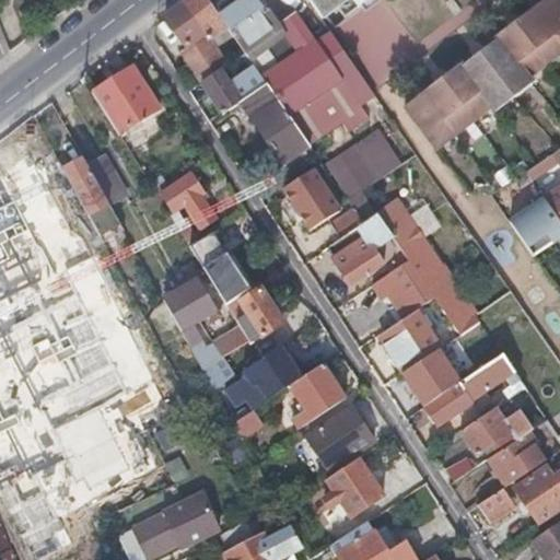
[(207,0),(184,0),(164,15),(185,46),(181,49),(201,82),(220,70),(226,66),(207,37),(220,30),(240,57),(245,54),(214,10),(207,0)]
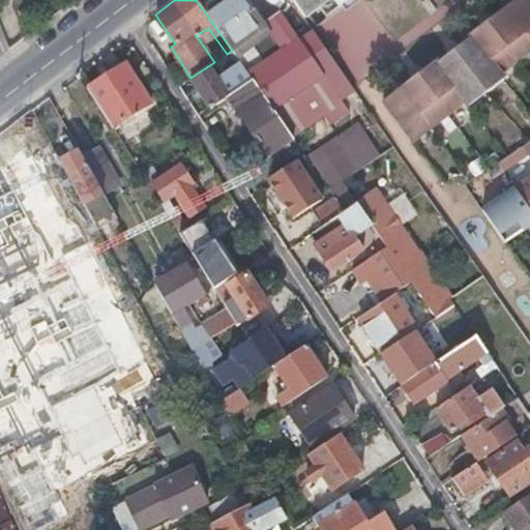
[(322,115),(328,125),(348,112),(296,36),(277,49),(259,22),(243,0),(215,0),(203,9),(232,51),(246,71),(253,81),(270,106),(292,137),(322,115)]
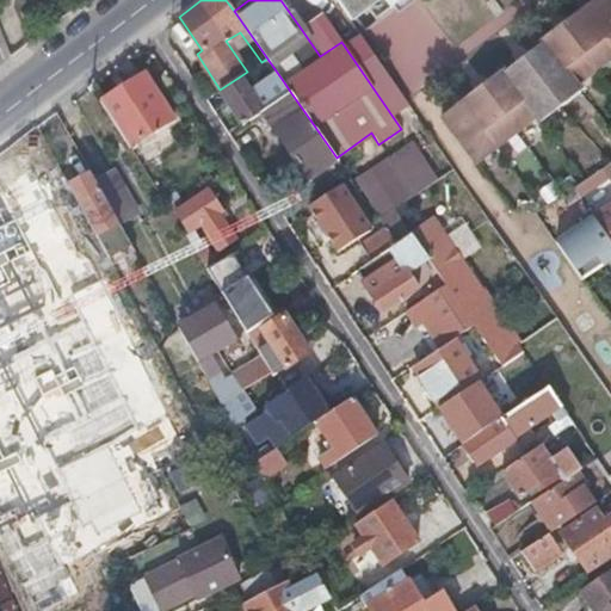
[(335,0),(357,30),(375,16),(384,29),(401,16),(407,24),(437,1),(436,0),(335,0)]
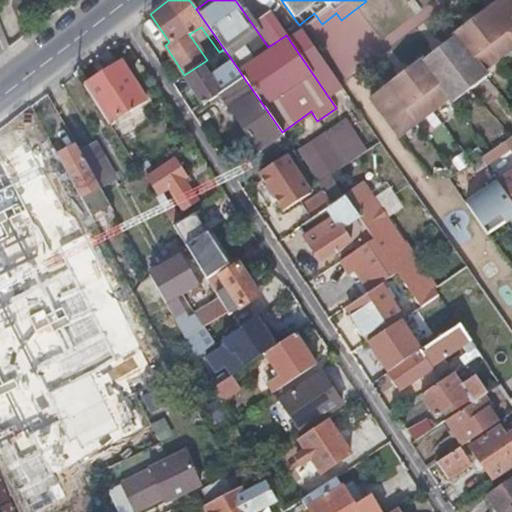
[(484,75),(511,55),(511,4),(509,0),(505,0),(456,35),(457,37),(423,60),(422,59),(368,96),(396,137),(449,100),(452,105),(487,81),(484,75)]
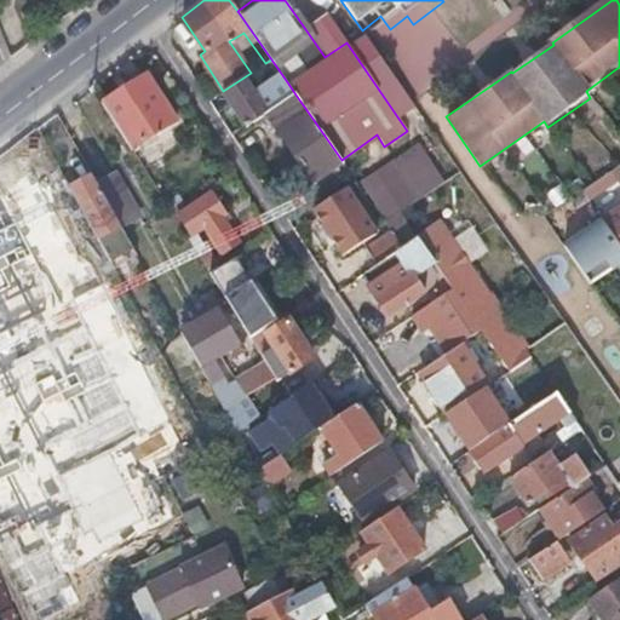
[(325,11),(303,26),(325,57),(346,42),(325,11)]
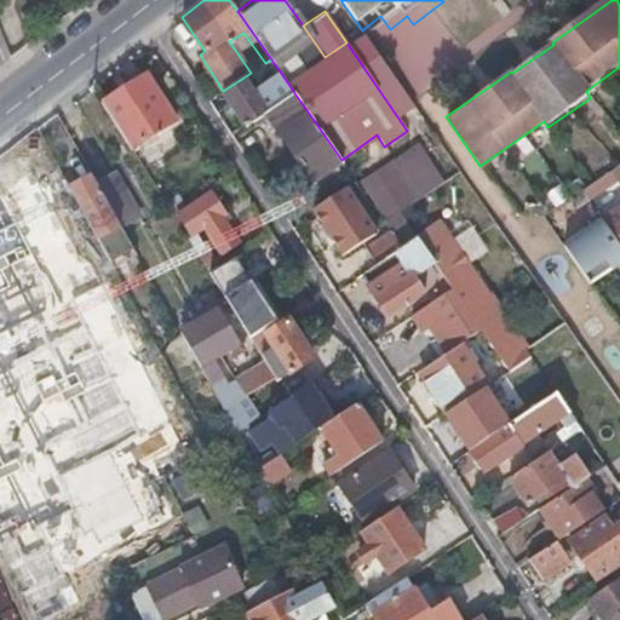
[(346,42),(407,131),(424,120),(362,32),(346,42)]
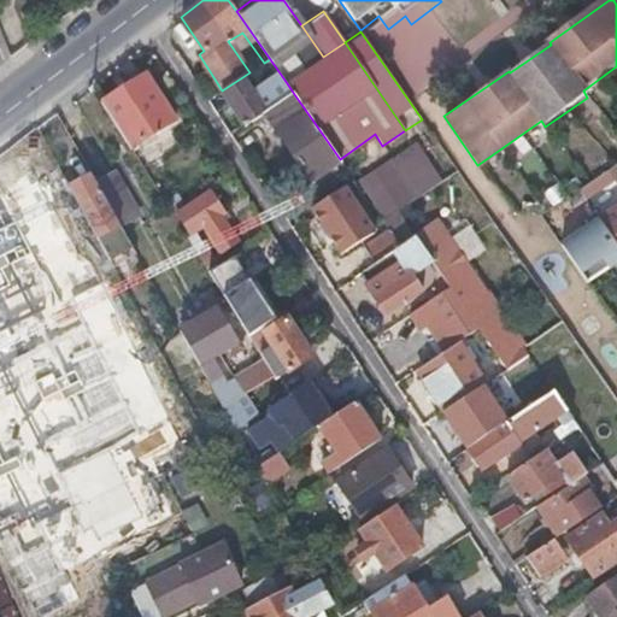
[(146,74),(103,101),(131,147),(175,119),(146,74)]
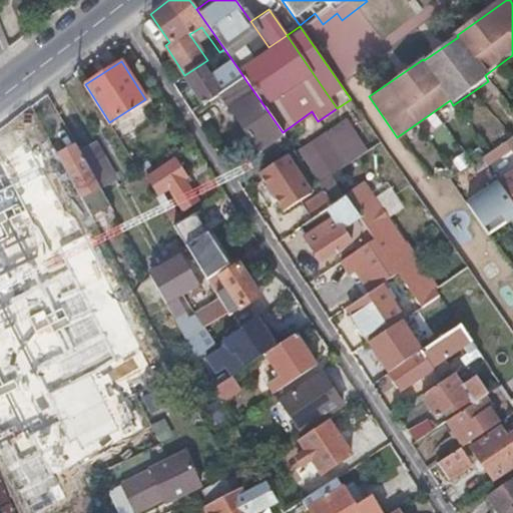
[(201,64),(184,75),(203,105),(222,92),(244,78),(238,69),(215,85),(201,64)]
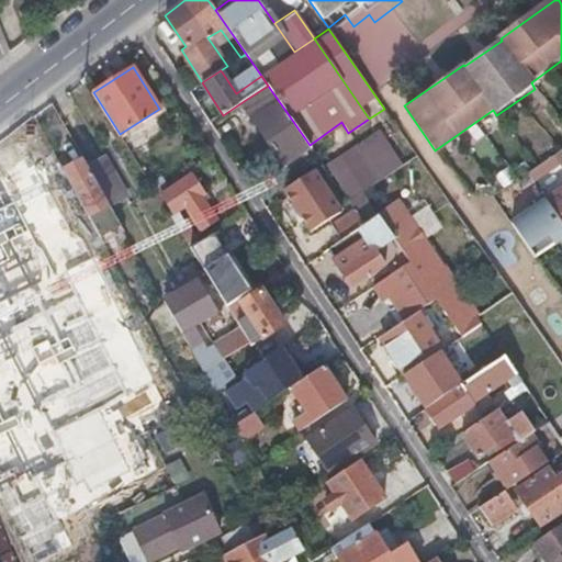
[(251,117),(260,130),(287,112),(268,86),(244,101),(254,115),(251,117)]
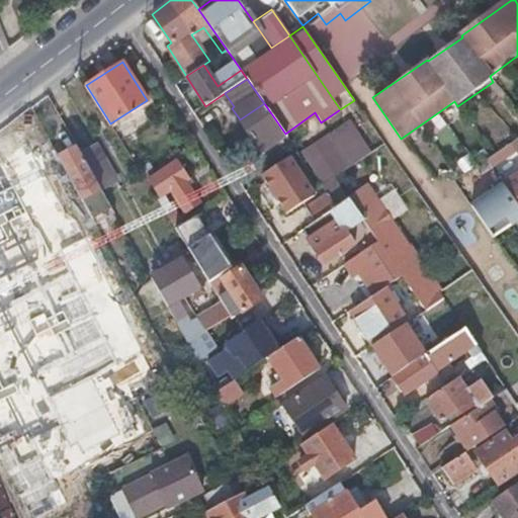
[(261,151),(285,135),(285,134),(264,103),(240,119),(261,151)]
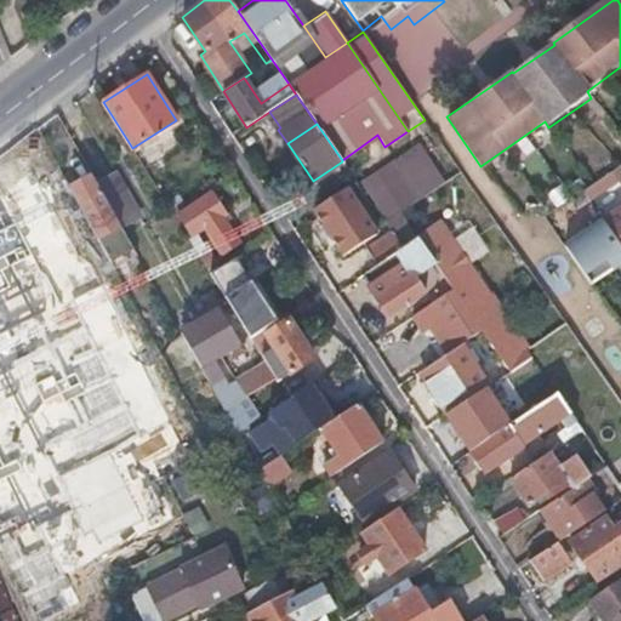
[(392,232),(403,248),(417,238),(422,235),(403,210),(421,197),(393,158),(357,182),(392,232)]
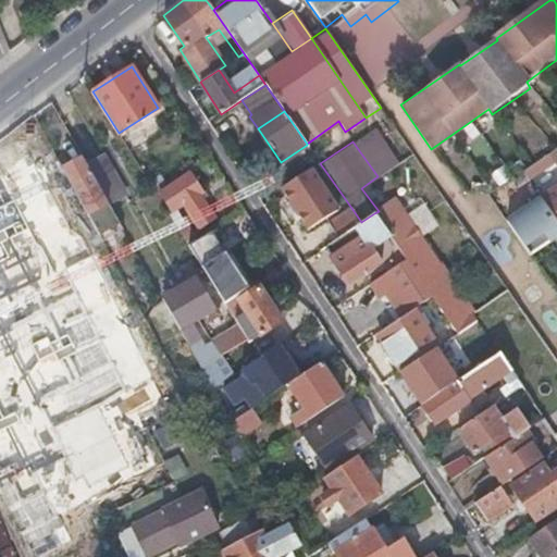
[(556,148),(556,147),(549,151),(555,160),(556,162),(556,185),(540,197),(541,198),(556,222),(556,148)]
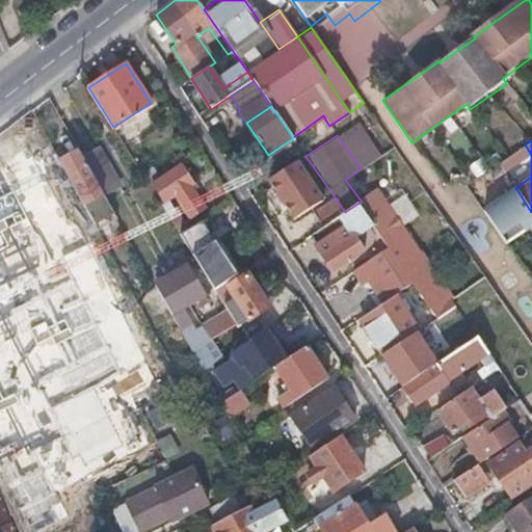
[(503,170),(530,153),(525,144),(498,163),(503,170)]
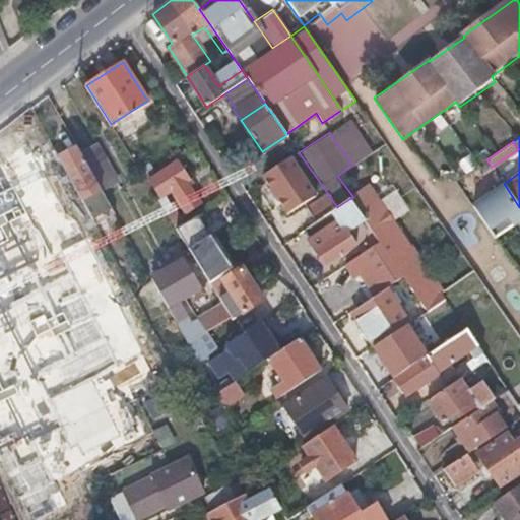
[(98,144),(82,153),(102,188),(117,179),(98,144)]
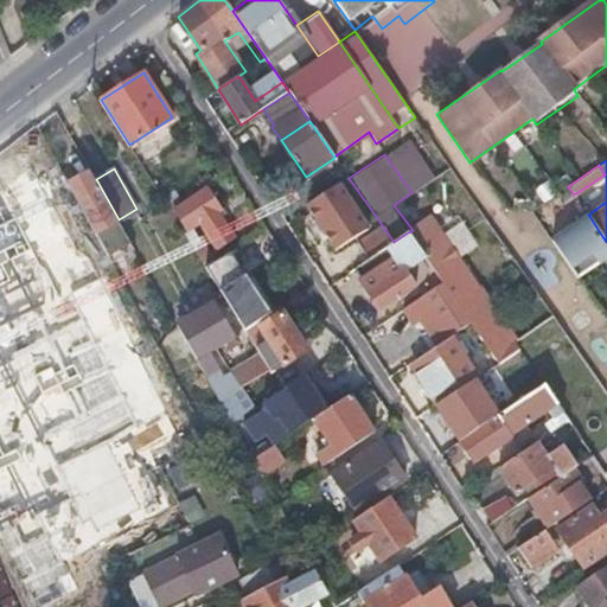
[(66,183),(109,260),(122,253),(119,246),(128,241),(89,171),(66,183)]
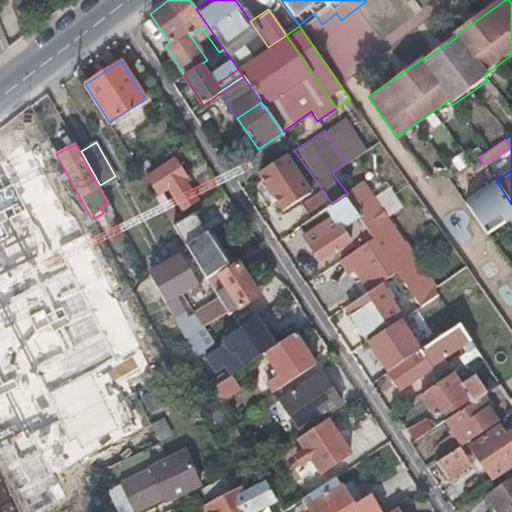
[(259,173),(268,187),(273,196),(282,209),(311,191),(287,155),(259,173)]
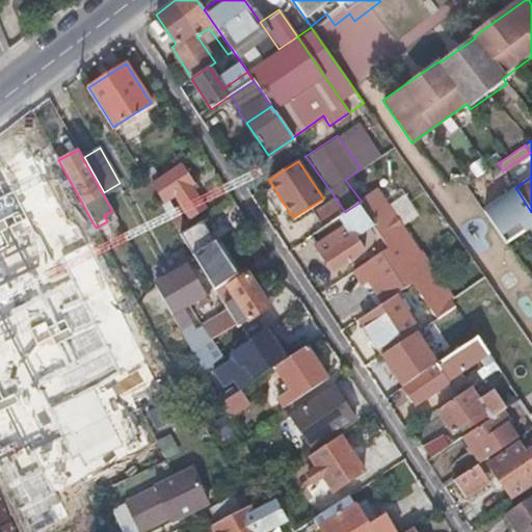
[(181,164),(153,182),(165,202),(175,195),(189,217),(205,207),(190,185),(193,183),(181,164)]
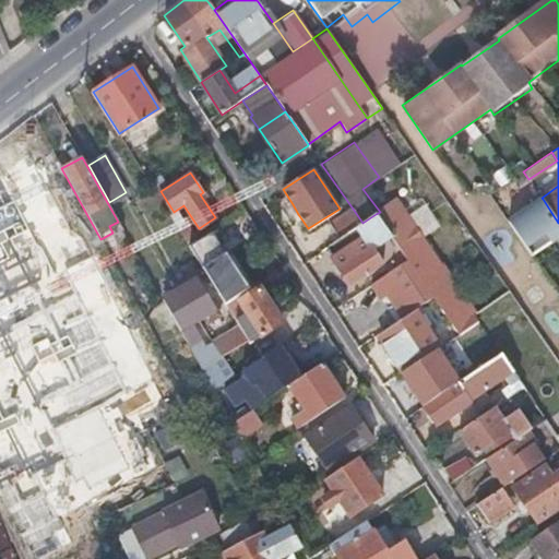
[(0,302),(19,295),(0,251),(0,242),(31,230),(10,181),(0,185),(0,302)]
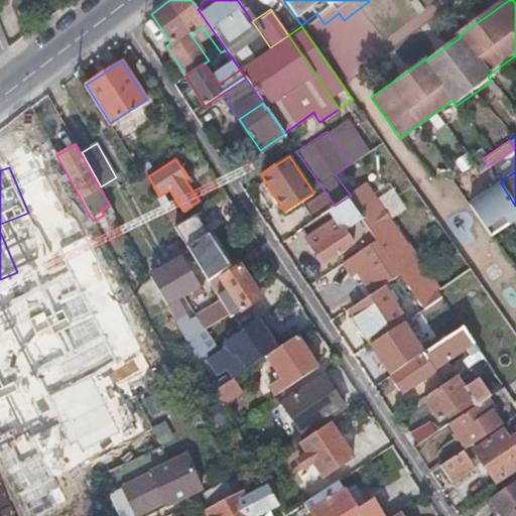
[(491,235),(515,218),(515,206),(501,183),(470,204),(491,235)]
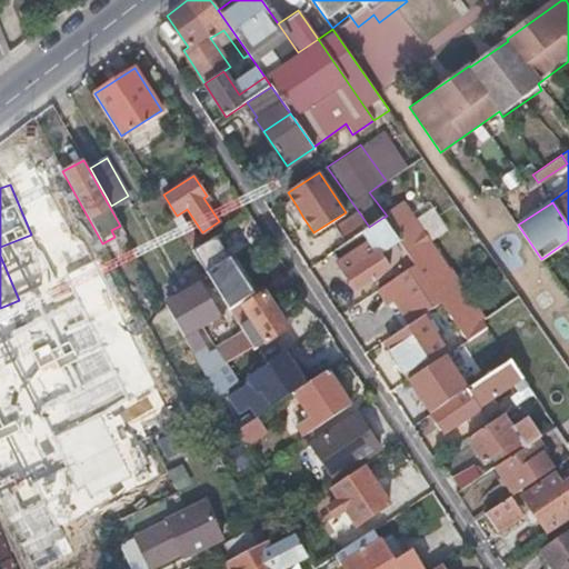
[(303,218),(298,208),(292,212),(298,221),(303,218)]
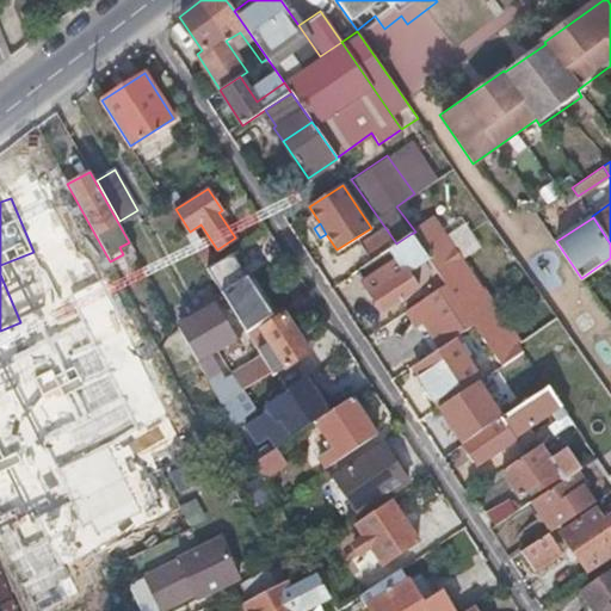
[(360,245),(370,261),(396,244),(386,228),(360,245)]
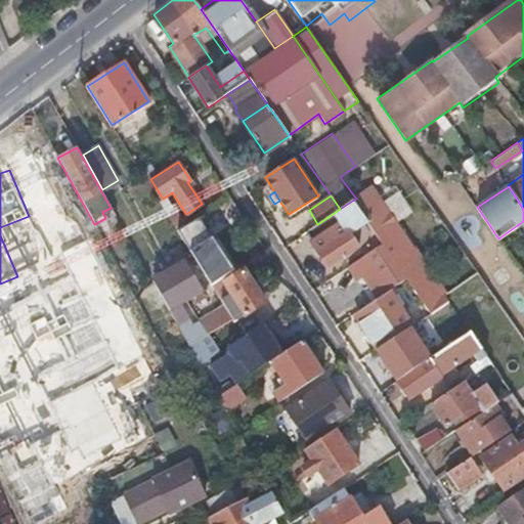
[(411,262),(419,257),(415,251),(413,252),(404,239),(397,229),(391,218),(377,198),(358,210),(366,221),(367,223),(375,234),(381,243),(399,270),(411,262)]
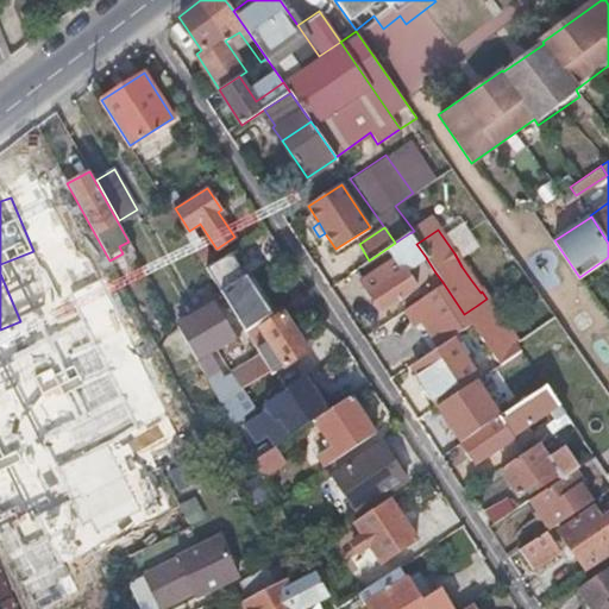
[(369,261),(357,268),(363,276),(363,278),(370,290),(368,292),(380,309),(415,286),(397,256),(406,251),(415,265),(425,258),(409,233),(395,243),(369,261)]
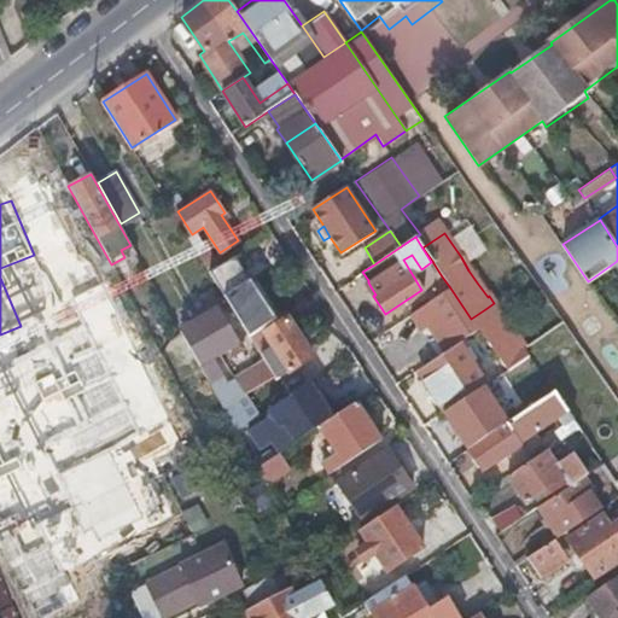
[(196,250),(209,272),(215,267),(211,262),(214,261),(204,245),(196,250)]
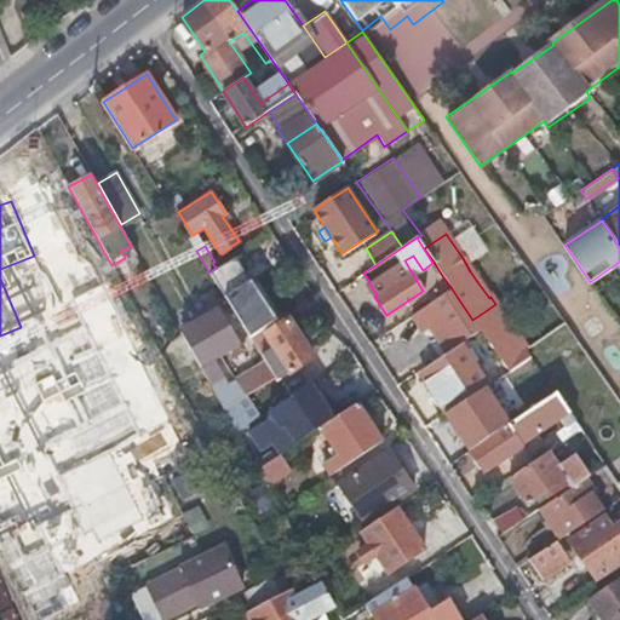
[(251,336),(276,320),(267,305),(259,310),(233,269),(237,267),(239,268),(248,262),(241,252),(233,257),(216,268),(210,273),(251,336)]
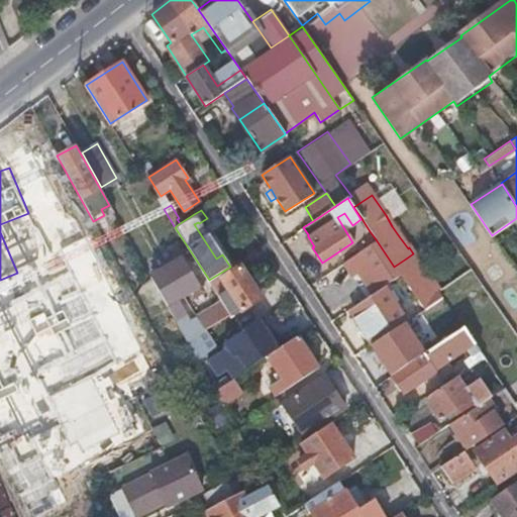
[(352,242),(370,231),(363,220),(362,218),(360,219),(352,225),(344,213),(337,217),(352,242)]
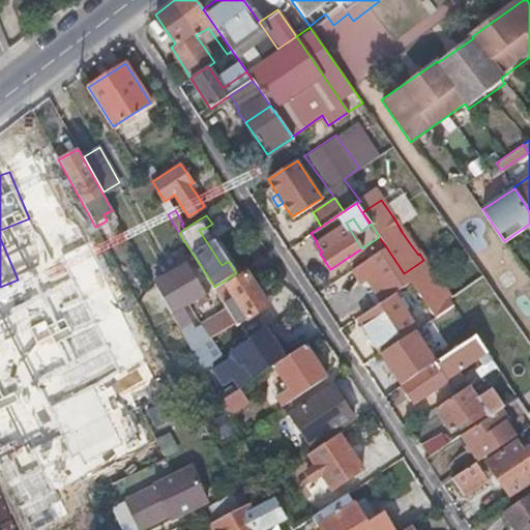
[(371,277),(385,298),(410,282),(404,273),(385,245),(353,267),(362,282),(371,277)]
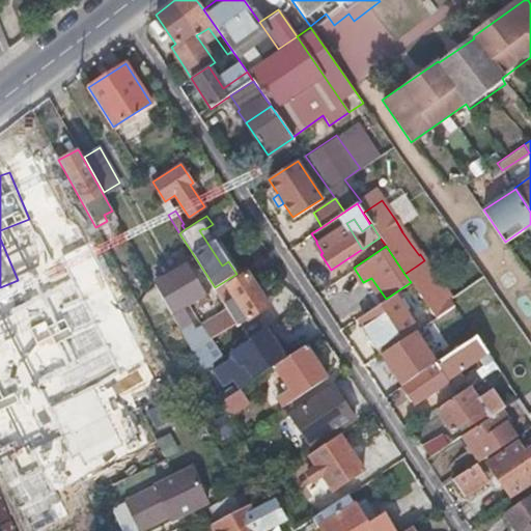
[(171,272),(155,281),(193,347),(236,322),(227,308),(201,324),(201,326),(195,329),(183,307),(194,300),(197,305),(207,298),(188,263),(187,263),(184,257),(167,267),(171,272)]
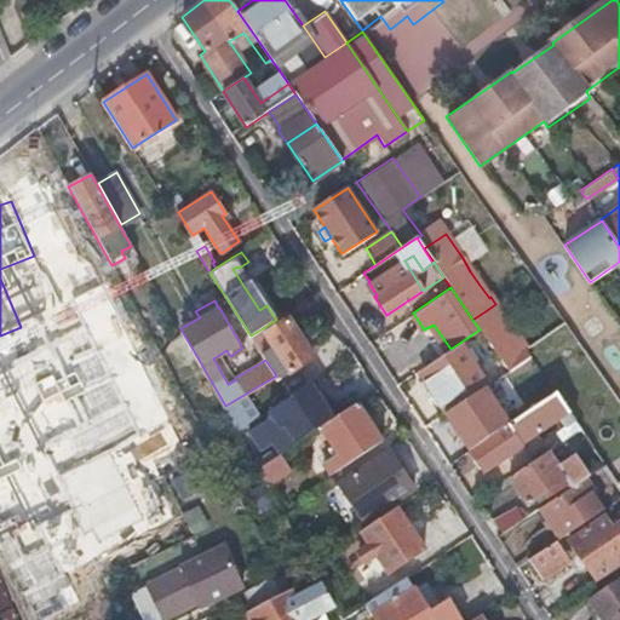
[(237,431),(259,417),(257,412),(287,394),(279,379),(314,356),(310,351),(320,346),(310,332),(302,337),(290,319),(280,325),(276,320),(251,336),(265,360),(276,375),(225,406),(224,407),(237,431)]
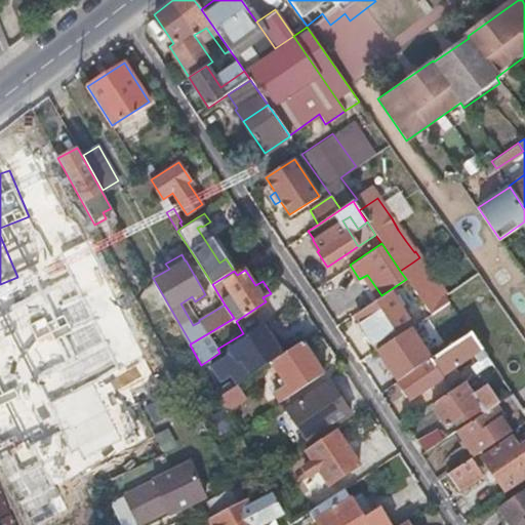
[(431,315),(450,303),(436,281),(416,294),(431,315)]
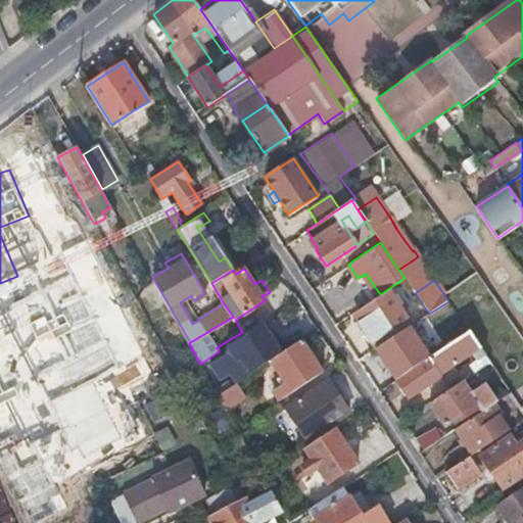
[(354,318),(375,349),(386,342),(411,326),(412,326),(391,293),(354,318)]
